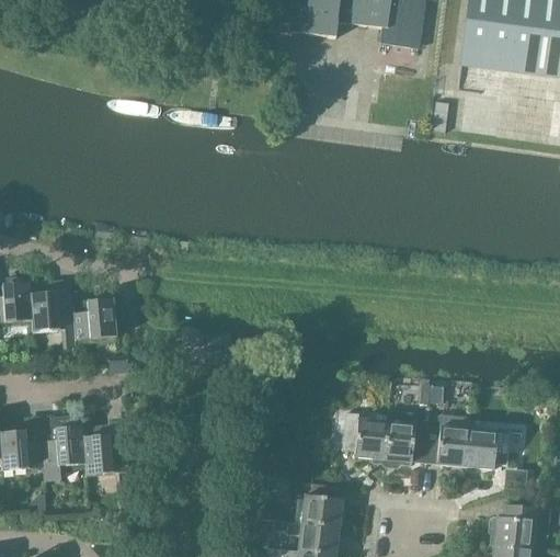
[(335,36),(338,21),(383,26),(380,42),(419,47),(424,0),(259,0),(255,27),(254,26),(254,27),(288,33),(288,31),(335,36)]
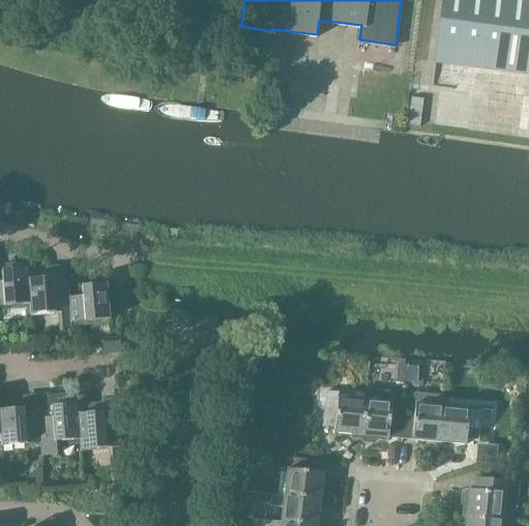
[(443,0),(436,59),(528,71),(528,0),(443,0)]
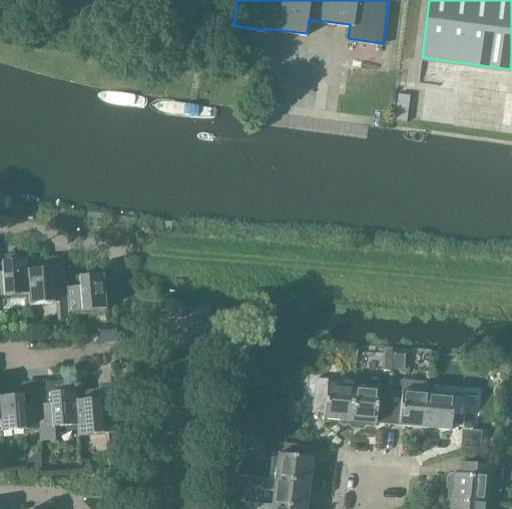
[(26,259),(22,259),(22,252),(6,253),(6,260),(2,261),(3,271),(0,271),(0,295),(29,293),(26,259)]
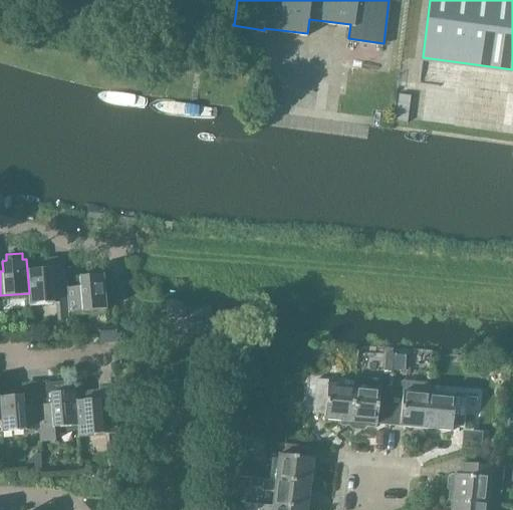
[(52,278),(50,257),(26,259),(29,293),(30,303),(67,300),(67,287),(66,276),(52,278)]
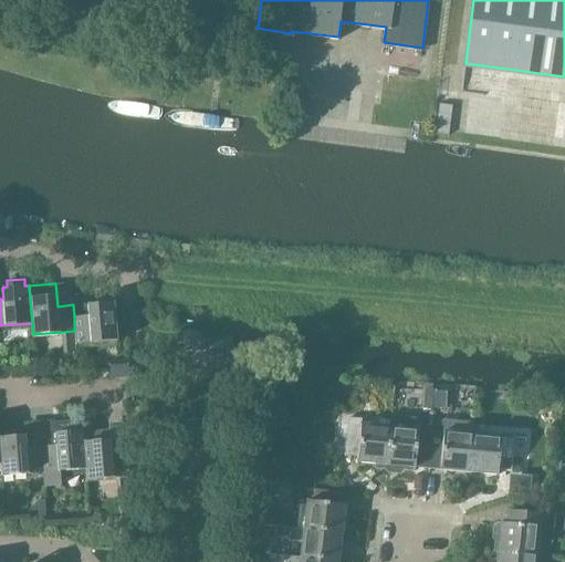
[(74,316),(74,331),(75,342),(117,339),(114,295),(97,297),(98,303),(87,303),(89,315),(74,316)]
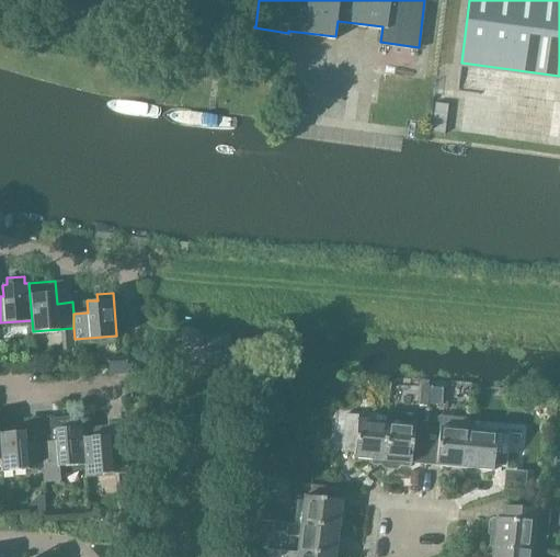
[(180,344),(200,347),(201,328),(182,326),(180,344)]
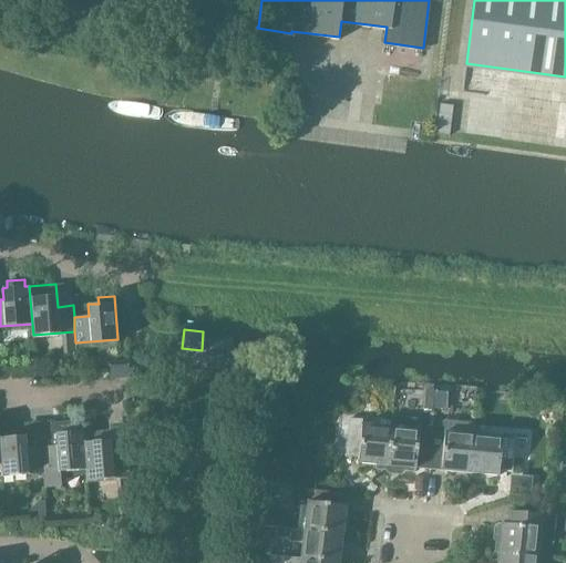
[(404,469),(405,466),(417,467),(417,461),(430,462),(433,423),(420,422),(421,417),(398,415),(391,419),(391,425),(388,463),(388,467),(390,470),(401,471),(404,469)]
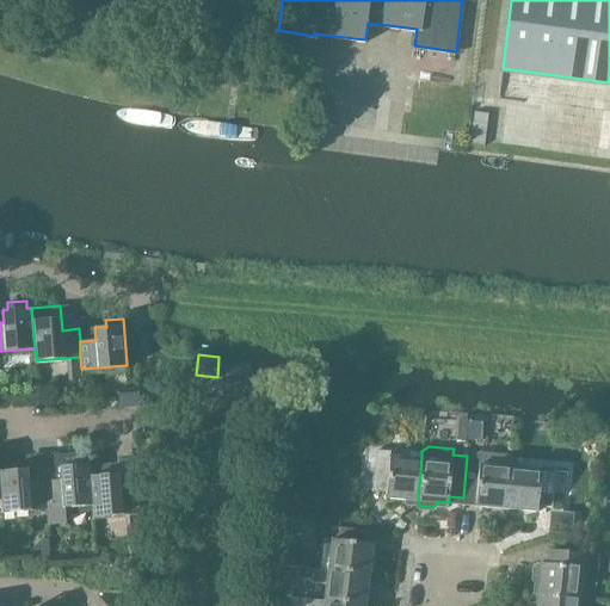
[(374,489),(387,490),(390,455),(392,449),(377,447),(374,489)]
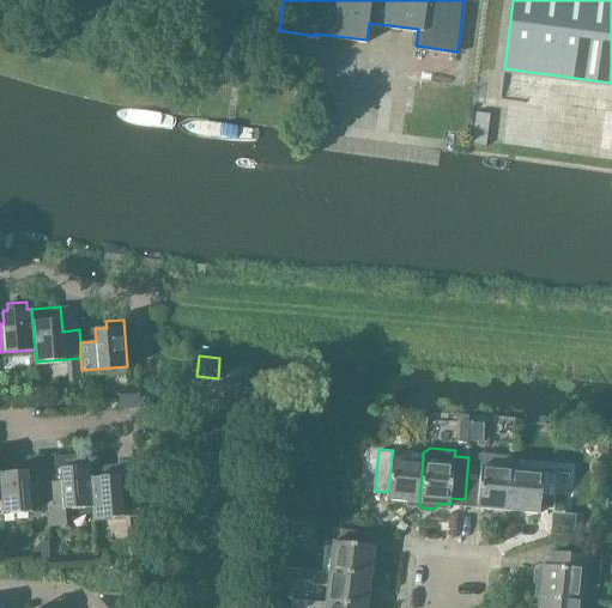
[(47,509),(92,505),(90,478),(89,464),(88,453),(59,455),(61,479),(44,480),(47,509)]
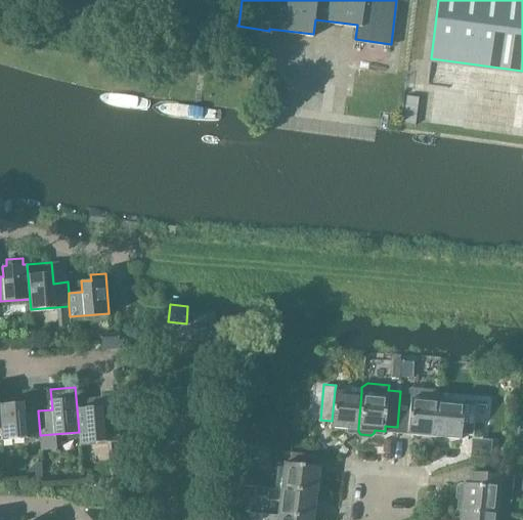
[(332,426),(358,428),(361,392),(335,390),(332,421),(332,426)]
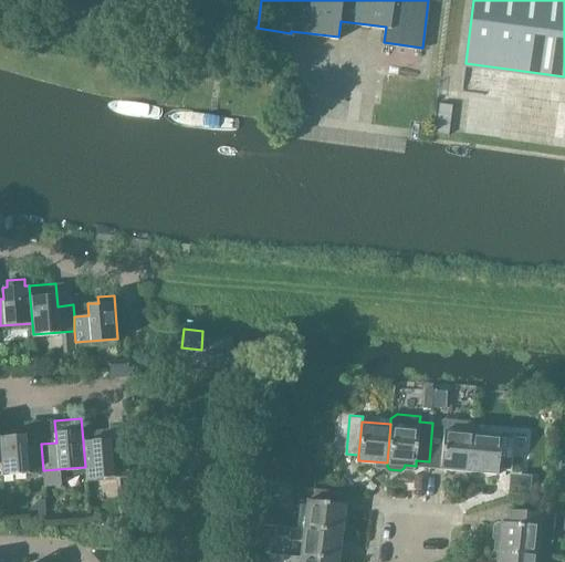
[(446,424),(432,423),(429,461),(441,462),(446,424)]
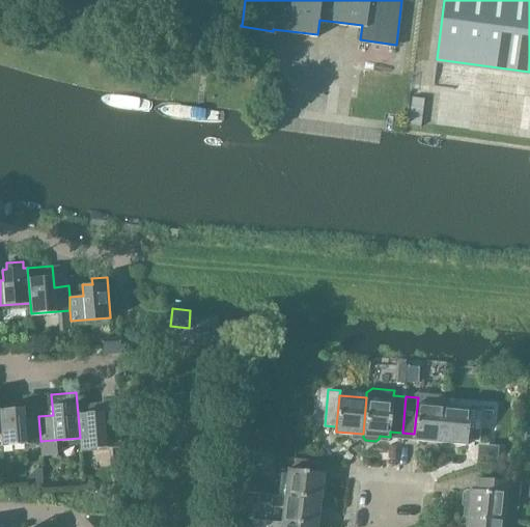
[(77,403),(80,438),(81,448),(120,445),(118,421),(104,422),(102,400),(77,403)]
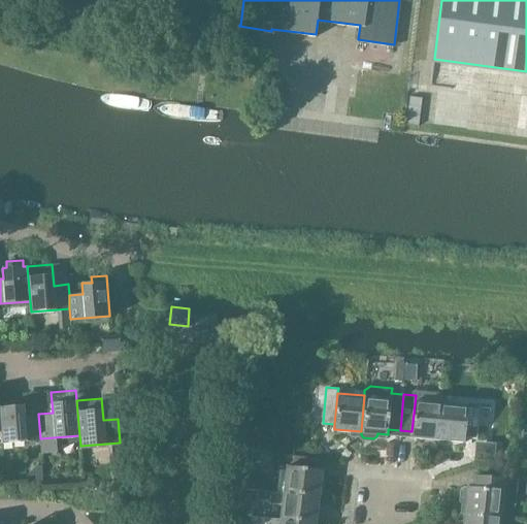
[(415,400),(412,431),(412,436),(438,438),(441,402),(415,400)]
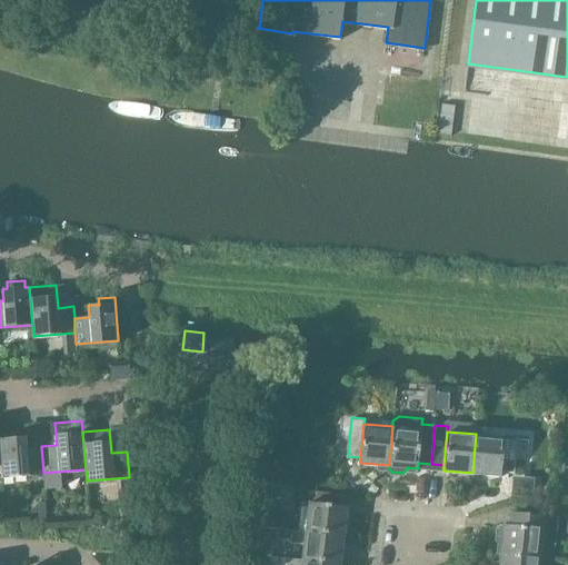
[(505,437),(501,469),(515,471),(518,433),(505,432),(505,437)]
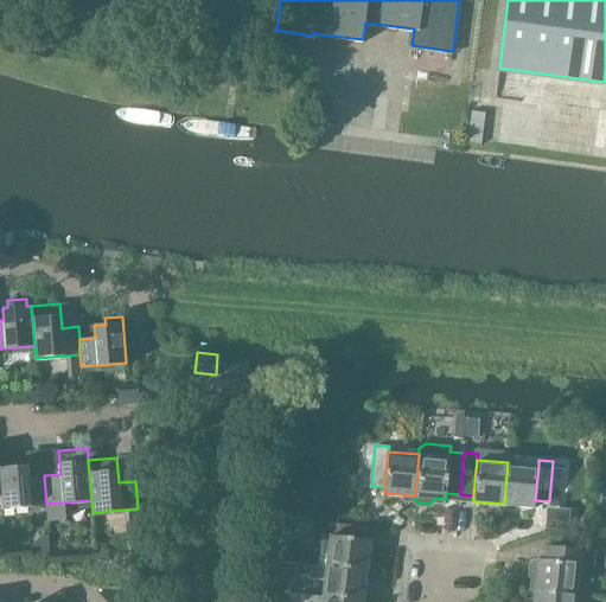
[(508,462),(504,504),(535,506),(535,500),(538,466),(508,462)]
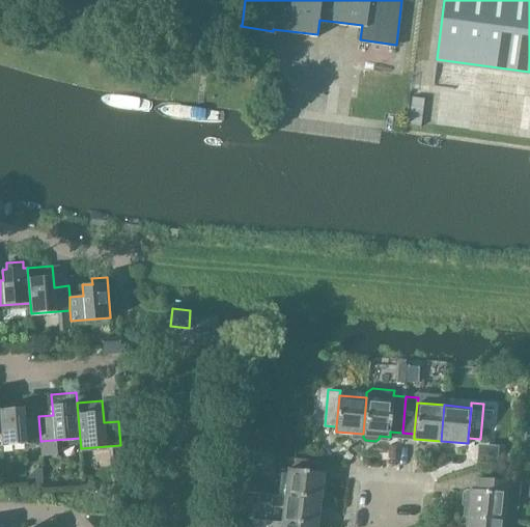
[(1,444),(40,441),(38,416),(24,418),(24,407),(0,409),(0,425),(1,434),(1,444)]
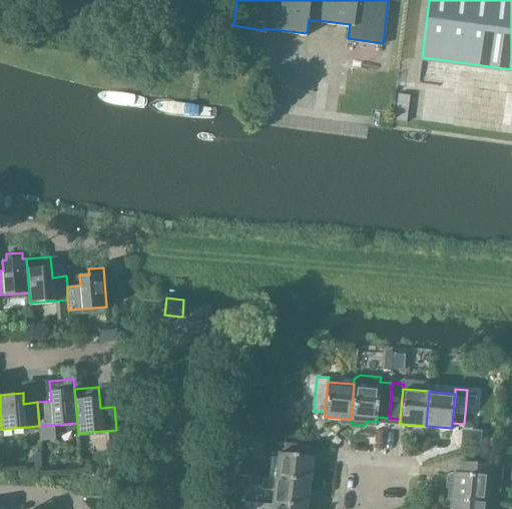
[(279,452),(309,455),(310,444),(276,440),(274,452),(279,452)]
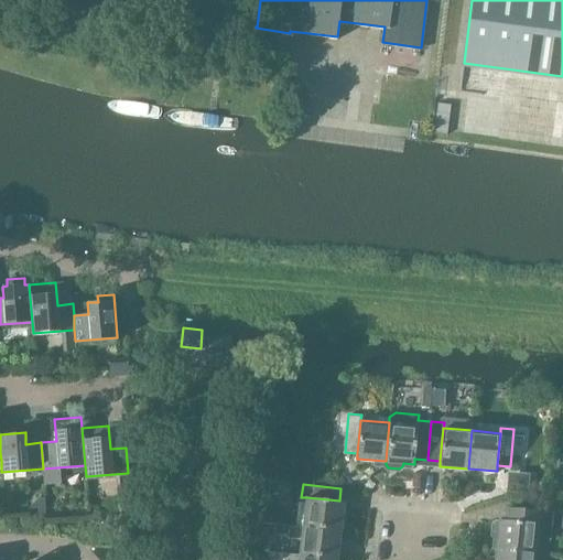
[(306,497),(303,526),(342,530),(345,502),(339,501),(306,497)]
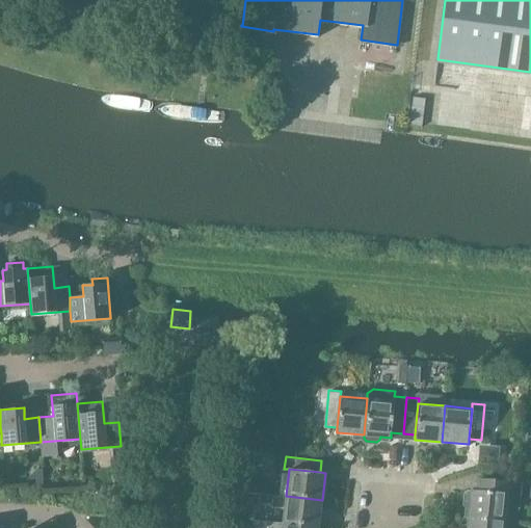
[(476,490),(468,489),(462,493),(461,508),(466,513),(469,513),(469,517),(505,520),(504,521),(518,522),(522,482),(478,477),(476,490)]
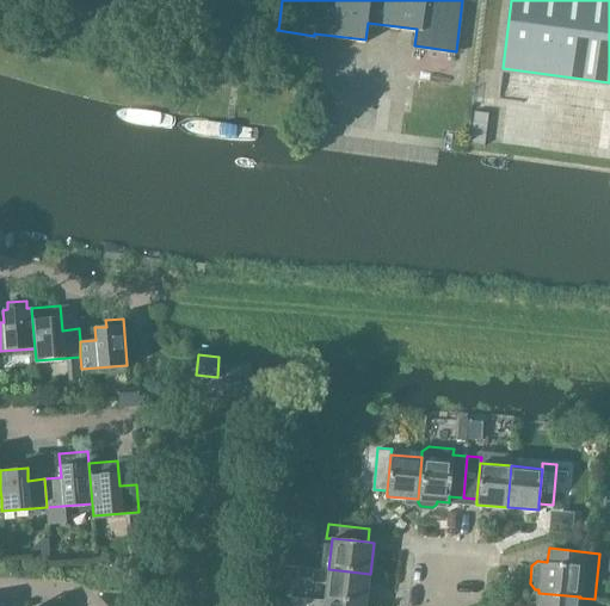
[(297,576),(313,577),(314,567),(299,564),(297,576)]
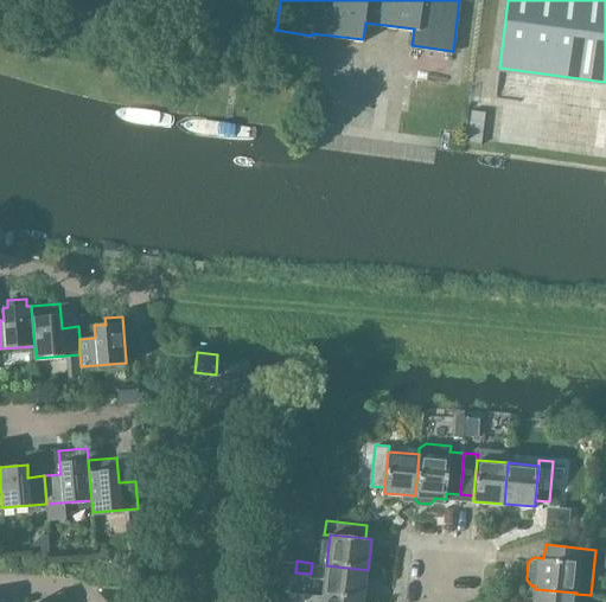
[(326,565),(323,595),(363,600),(368,570),(326,565)]
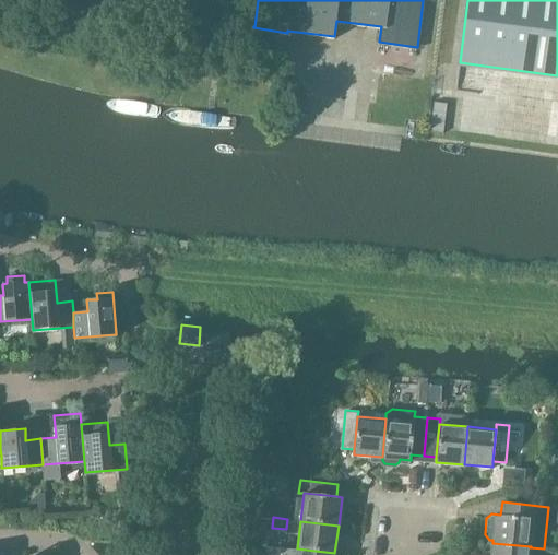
[(531,546),(493,543),(490,554),(529,554),(530,547),(531,546)]
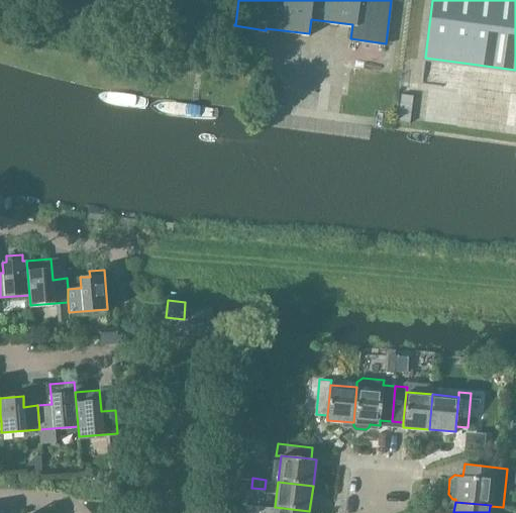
[(248,512),(249,512),(262,512),(263,506),(249,504),(248,512)]
